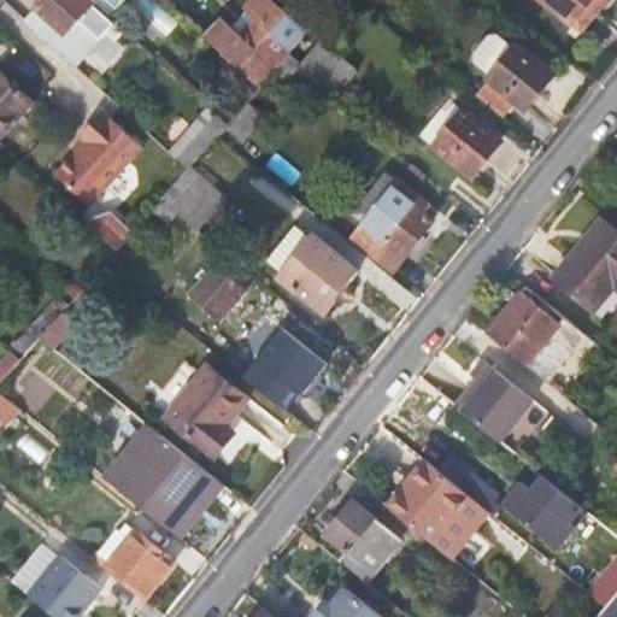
[(117,37),(125,29),(109,13),(94,1),(92,4),(87,0),(35,0),(22,16),(77,66),(110,31),(117,37)]
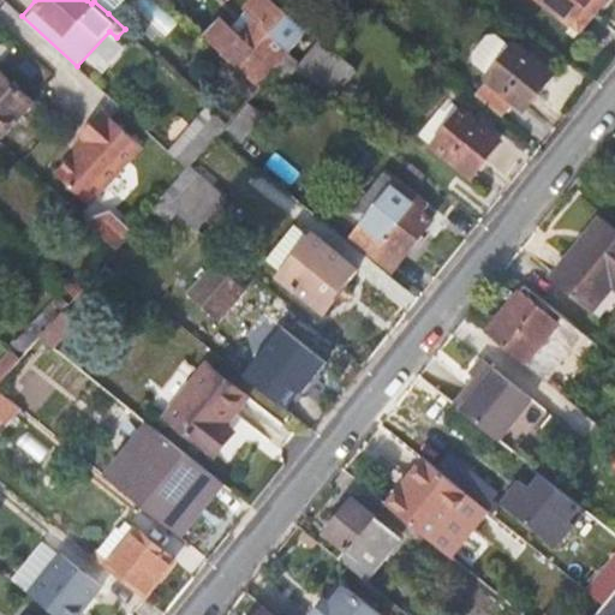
[(94,1),(108,13),(120,0),(87,0),(91,4),(94,1)]
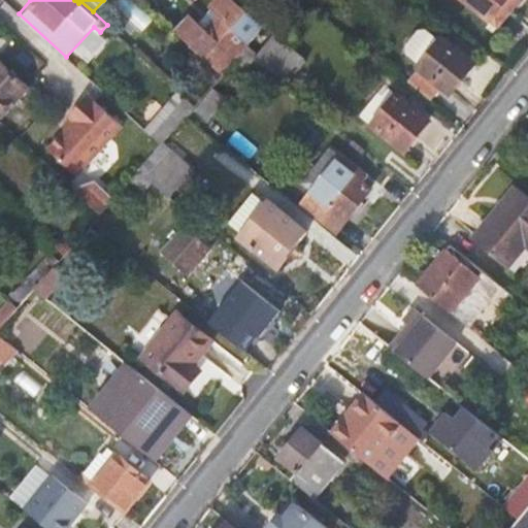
[(190,17),(175,32),(222,74),(242,51),(253,39),(263,27),(233,0),(217,0),(209,7),(219,17),(205,31),(190,17)]
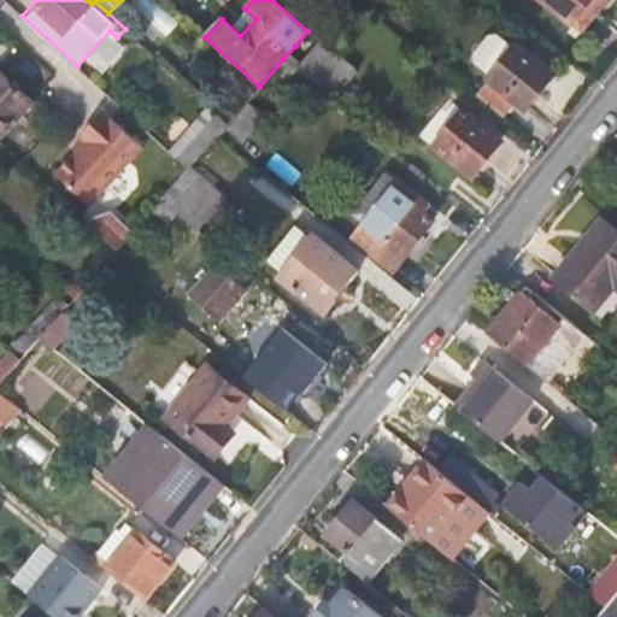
[(542,0),(582,34),(609,0),(542,0)]
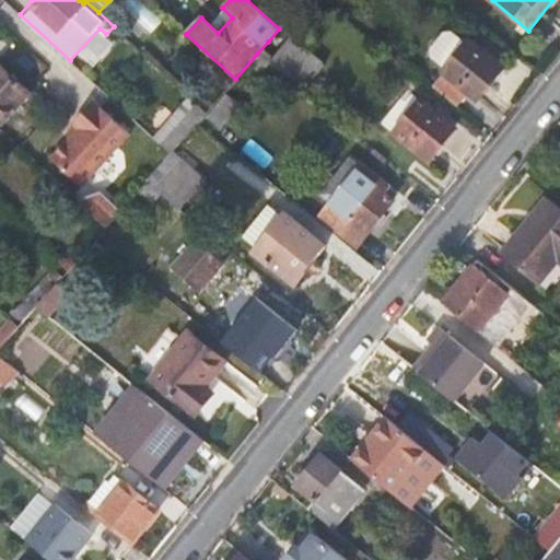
[(503,68),(469,41),(467,43),(454,32),(446,33),(432,51),(432,59),(445,70),(443,71),(478,101),(503,68)]
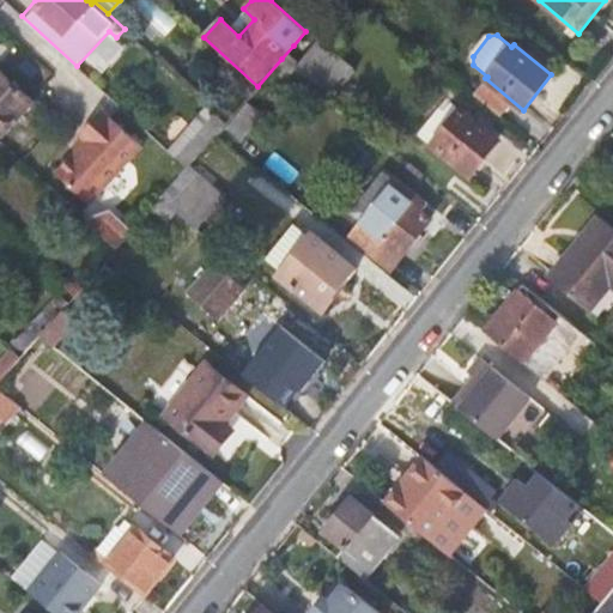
[(304,56),(293,46),(281,59),(327,95),(349,71),(315,43),(304,56)]
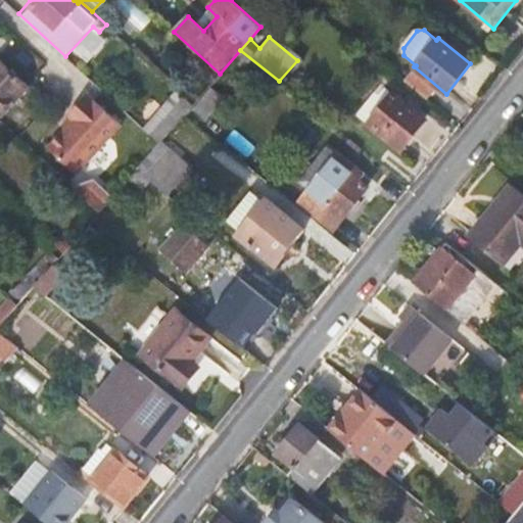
[(0,61),(0,114),(1,115),(28,86),(0,61)]
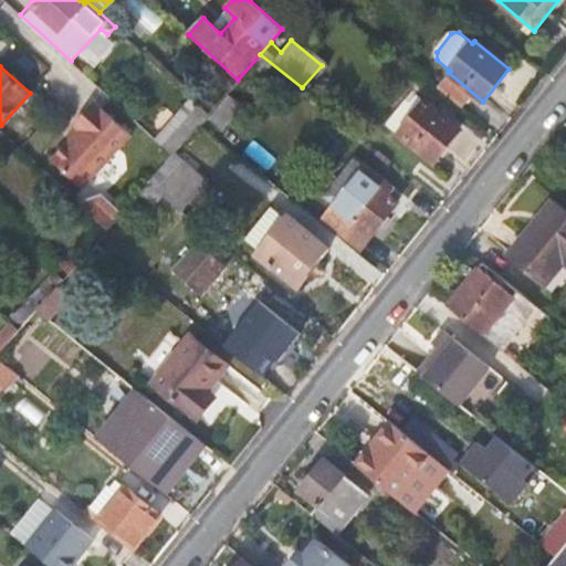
[(144,117),(161,134),(192,98),(181,87),(165,106),(160,103),(154,111),(150,108),(144,117)]
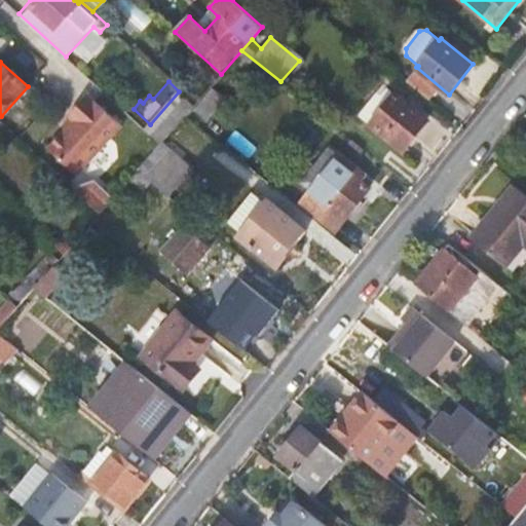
[(383,88),(363,114),(372,122),(370,125),(402,152),(427,120),(395,94),(392,96),(383,88)]
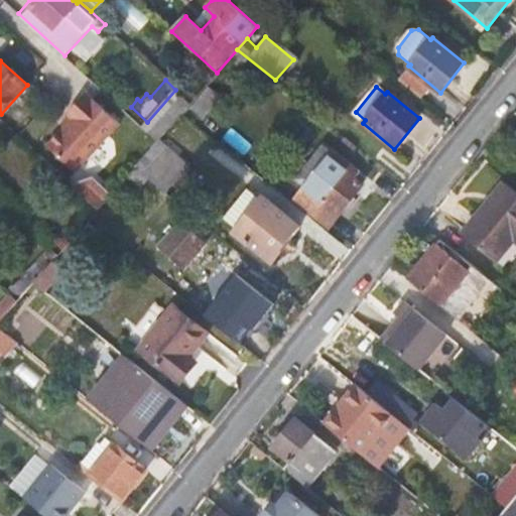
[(210,88),(192,108),(205,117),(221,98),(210,88)]
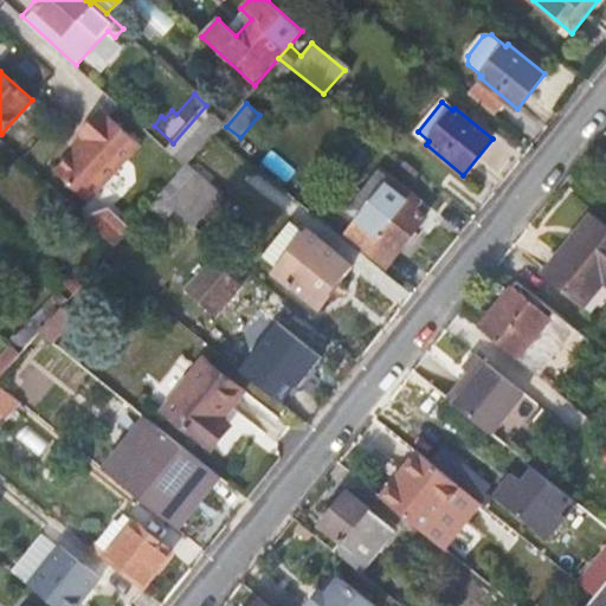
[(173,143),(168,149),(185,166),(213,134),(224,121),(206,105),(173,143)]
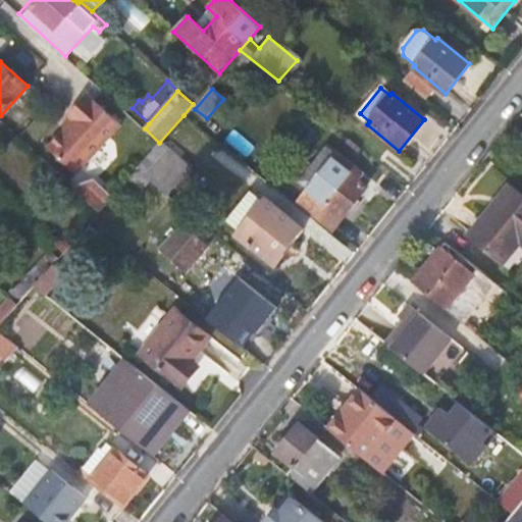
[(72,119),(48,147),(76,173),(120,124),(87,94),(68,114),(72,119)]
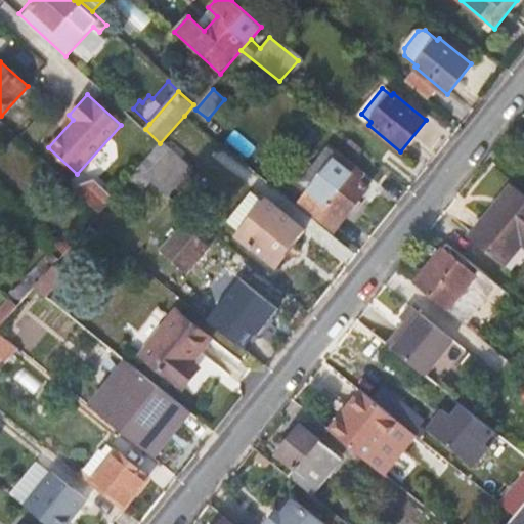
[(168,151),(160,143),(137,170),(150,182),(153,182),(159,174),(167,181),(184,162),(170,149),(168,151)]
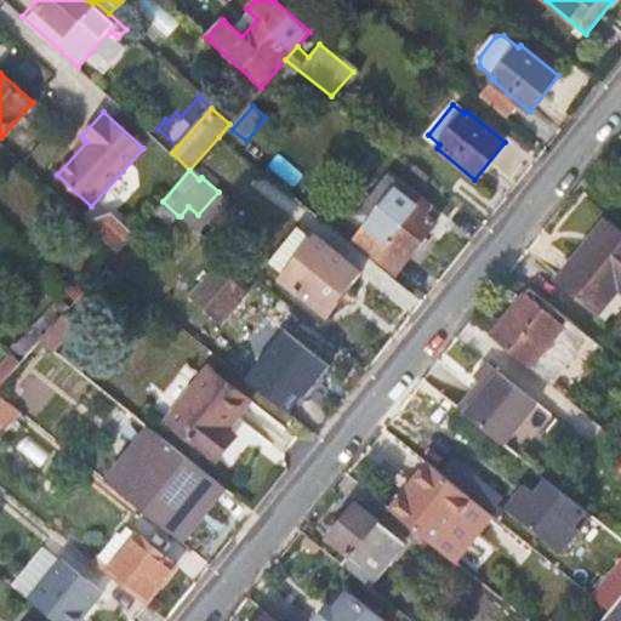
[(366,227),(354,241),(397,274),(439,223),(427,212),(432,208),(392,174),(357,217),(366,227)]
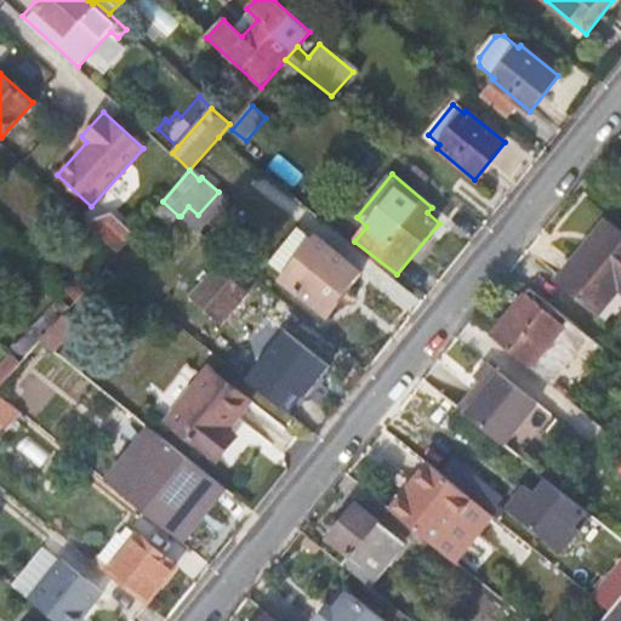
[(172,223),(178,216),(163,201),(154,210),(172,223)]
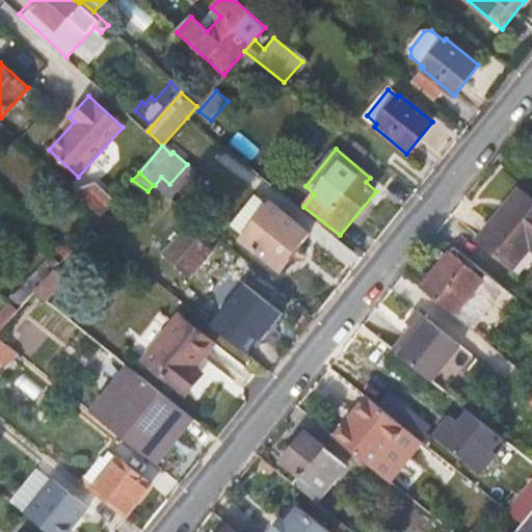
[(83,187),(77,193),(82,198),(101,216),(113,201),(97,185),(83,187)]
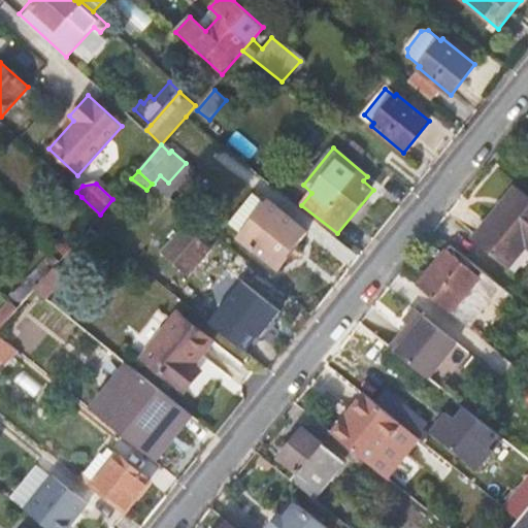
[(527,194),(516,185),(472,238),(508,267),(526,248),(527,248),(527,194)]
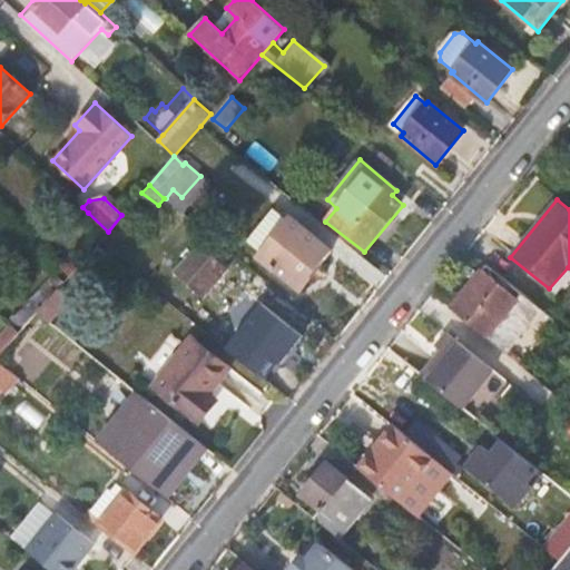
[(275,210),(249,242),(262,253),(261,255),(302,290),(333,252),(291,218),(287,220),(275,210)]
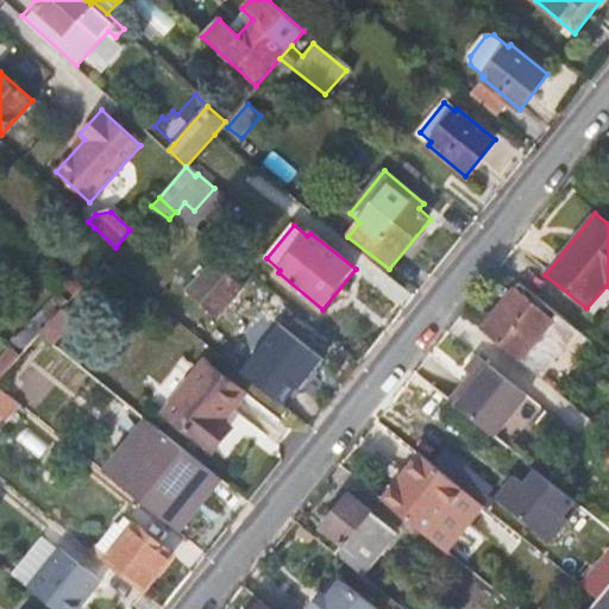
[(86,237),(107,256),(115,248),(94,227),(86,237)]
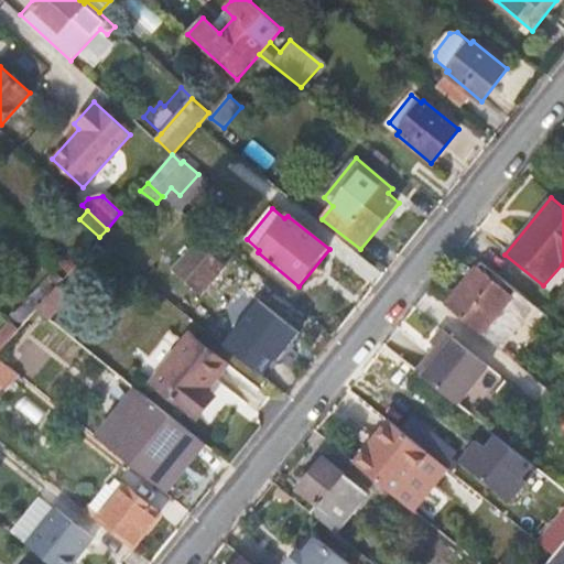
[(209,234),(201,245),(213,255),(221,243),(209,234)]
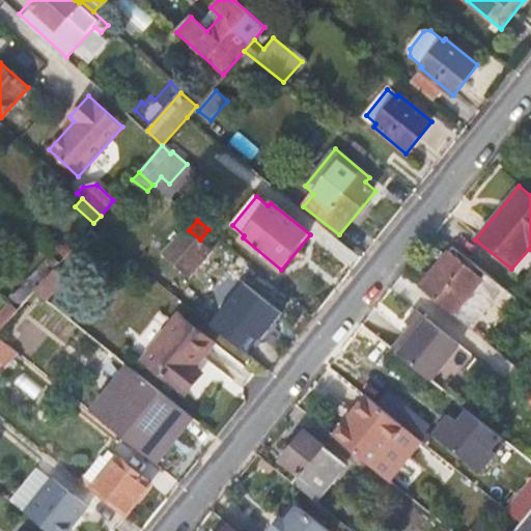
[(200,240),(189,230),(164,259),(200,290),(225,262),(200,240)]
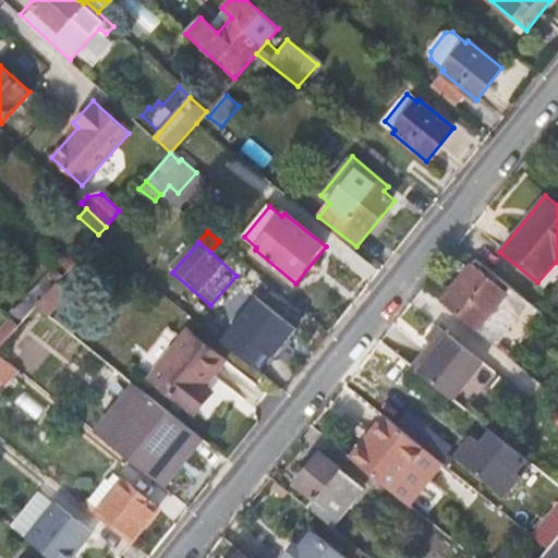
[(512,288),(475,258),(440,302),(493,343),(500,335),(528,300),(512,288)]
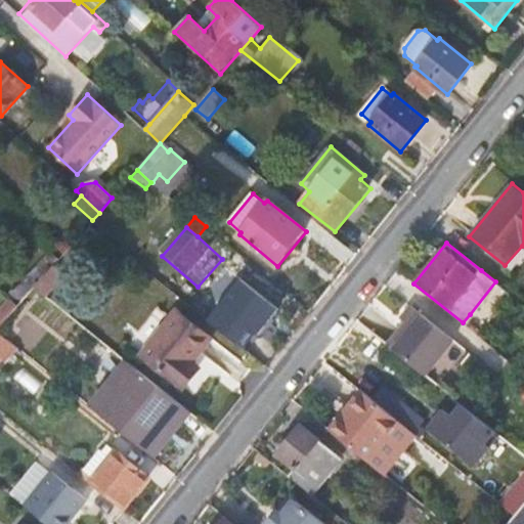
[(50,252),(11,297),(12,298),(19,305),(33,289),(51,268),(58,259),(50,252)]
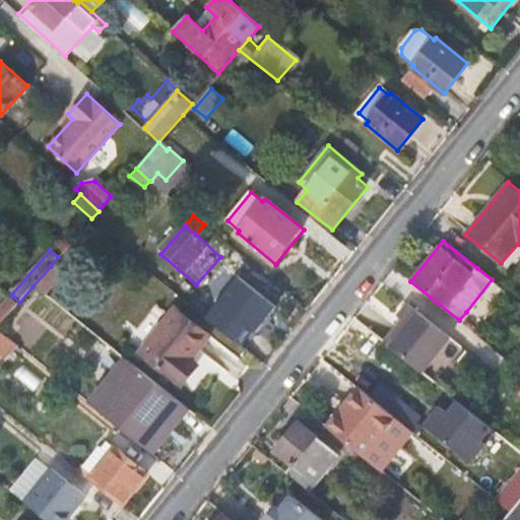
[(62,275),(51,266),(33,286),(45,296),(62,275)]
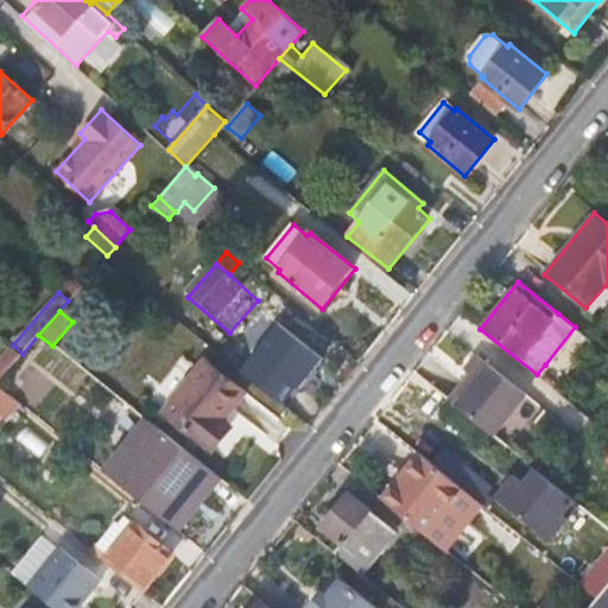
[(282,324),(244,373),(282,403),(295,387),(299,390),(324,358),(282,324)]
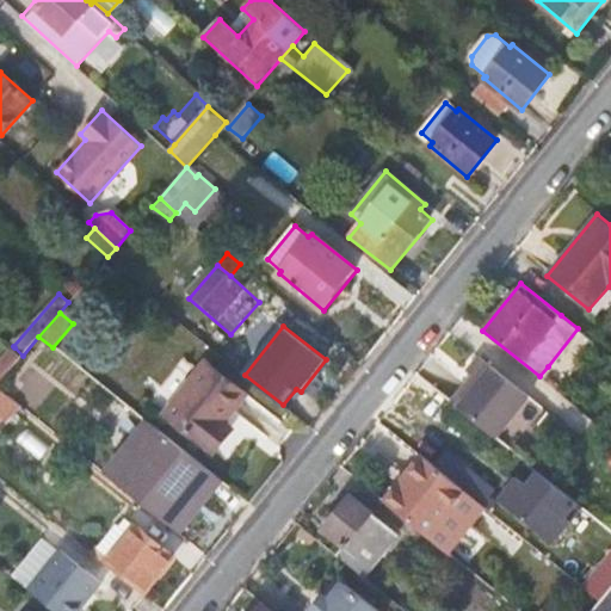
[(0,380),(23,356),(14,347),(0,364),(0,380)]
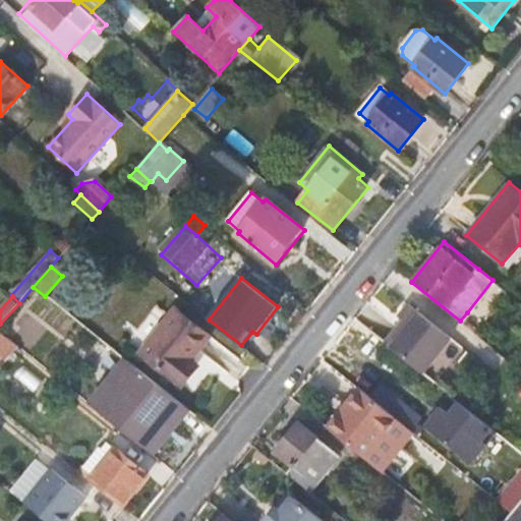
[(408,325),(390,347),(422,373),(451,338),(408,304),(397,316),(408,325)]
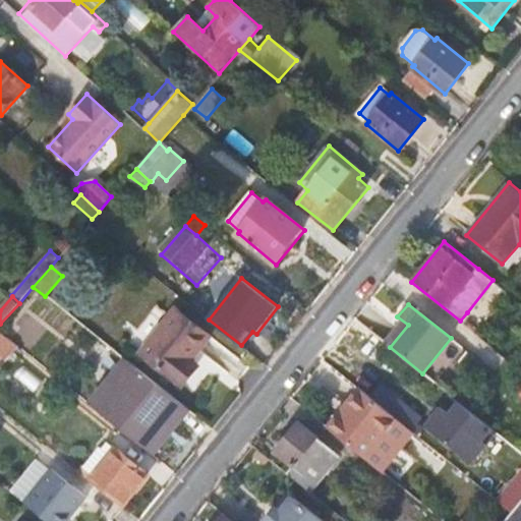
[(176,310),(140,354),(178,384),(194,363),(190,360),(210,337),(176,310)]
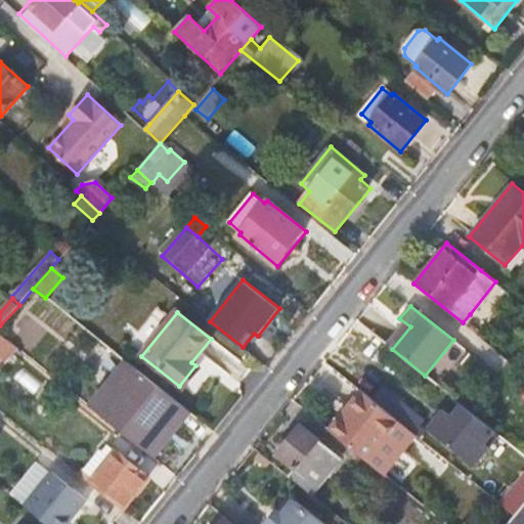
[(0,355),(7,361),(17,348),(0,334),(0,355)]
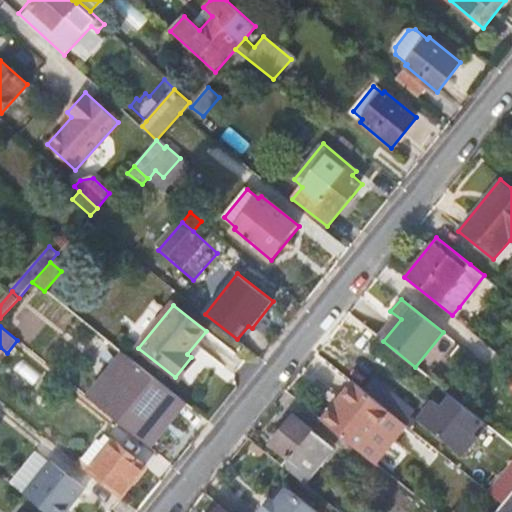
[(123,354),(88,397),(100,407),(135,363),(123,354)]
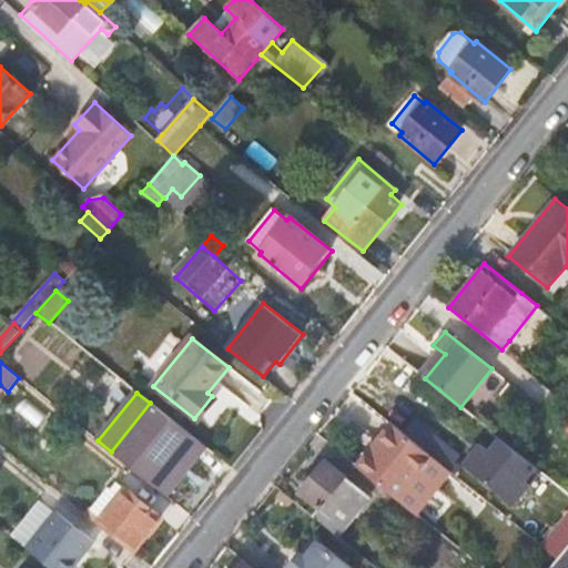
[(163,493),(202,444),(150,403),(111,452),(163,493)]
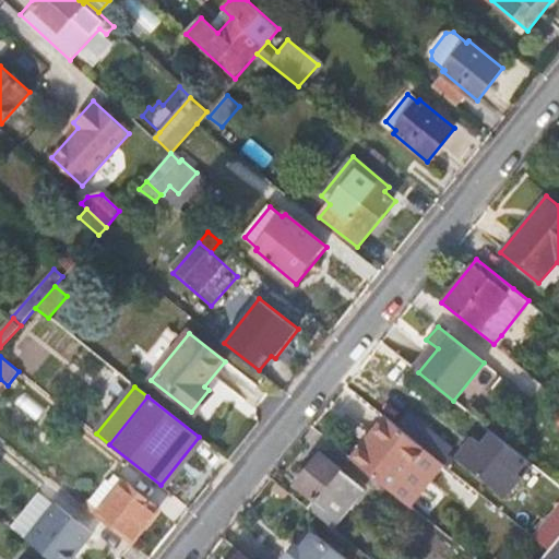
[(409,412),(397,427),(444,463),(450,468),(459,459),(482,476),(486,470),(512,489),(525,473),(545,489),(552,480),(484,425),(461,452),(409,412)]
